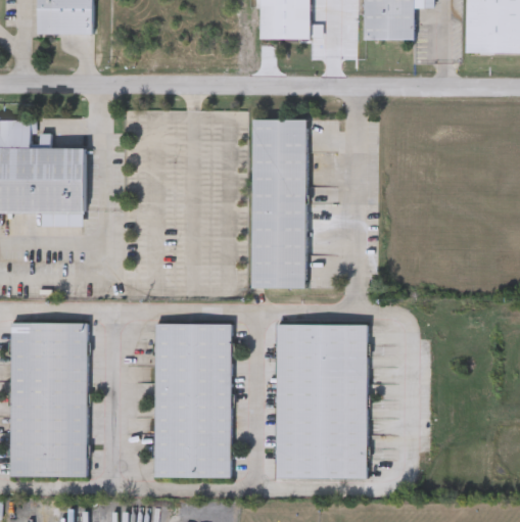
[(92,0),(93,34),(36,33),(36,0),(92,0)]
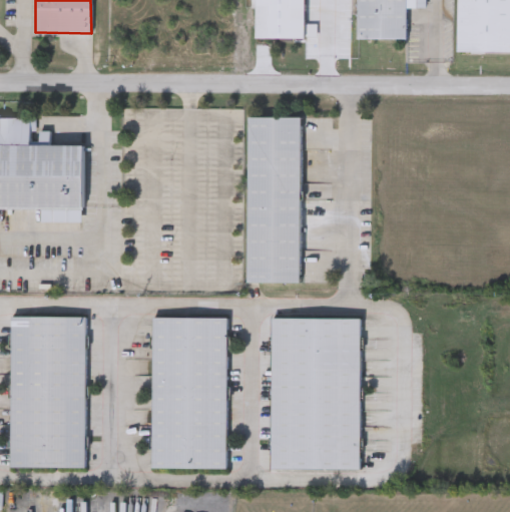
[(253,37),(253,0),(303,0),(303,23),(316,23),(316,38),(253,37)]
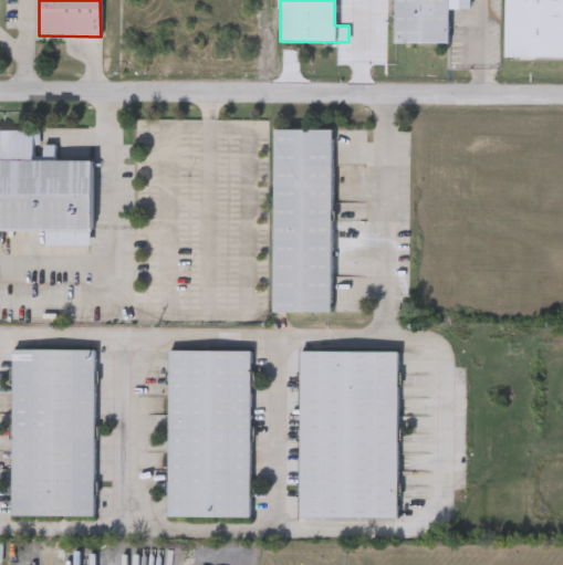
[(391,42),(391,0),(456,0),(456,8),(446,8),(446,43),(391,42)]
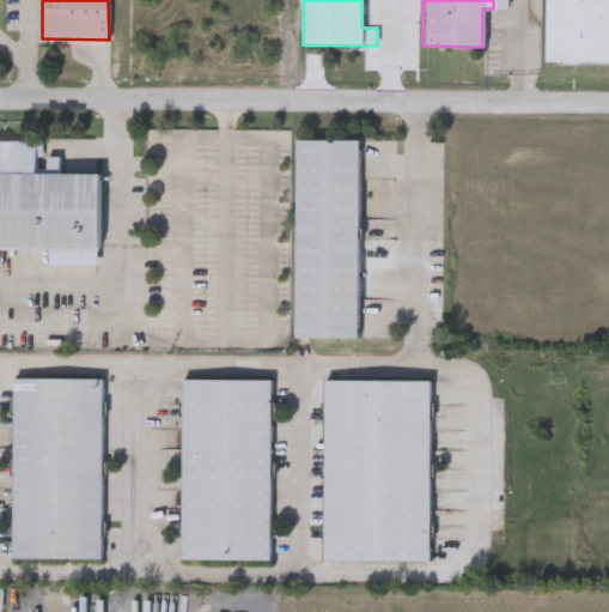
[(543,0),(608,0),(608,61),(543,61),(543,0)]
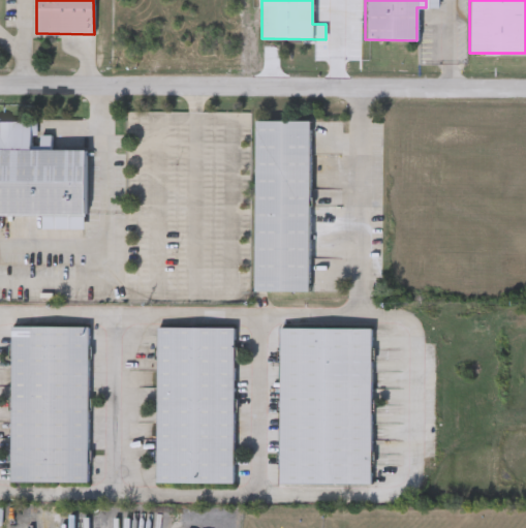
[(255,120),(309,120),(308,290),(253,289),(255,120)]
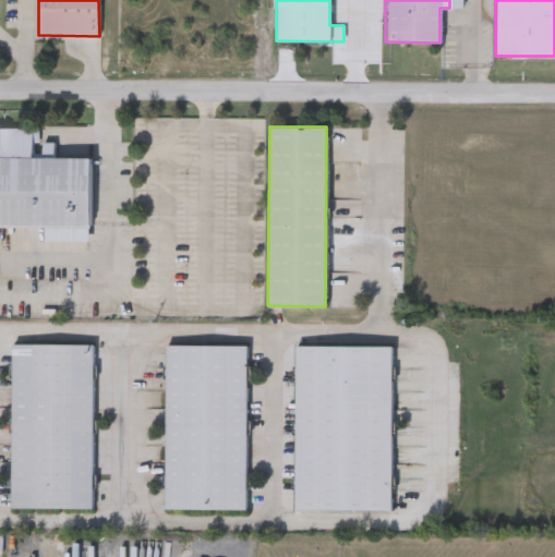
[(0,129),(38,130),(38,142),(33,141),(33,152),(41,153),(41,141),(53,141),(53,157),(91,158),(89,242),(44,241),(45,227),(0,226),(0,129)]
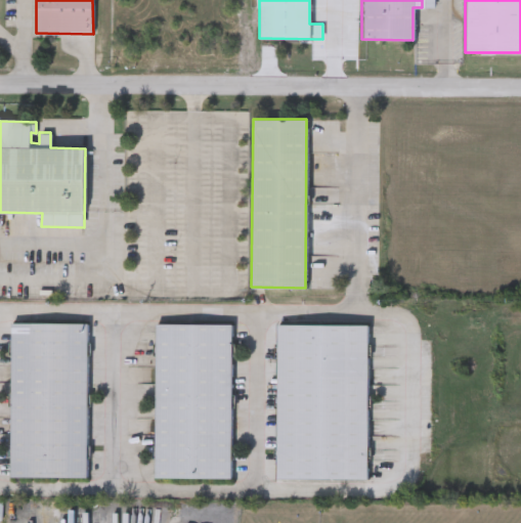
[(10,477),(11,322),(87,323),(87,477),(10,477)]
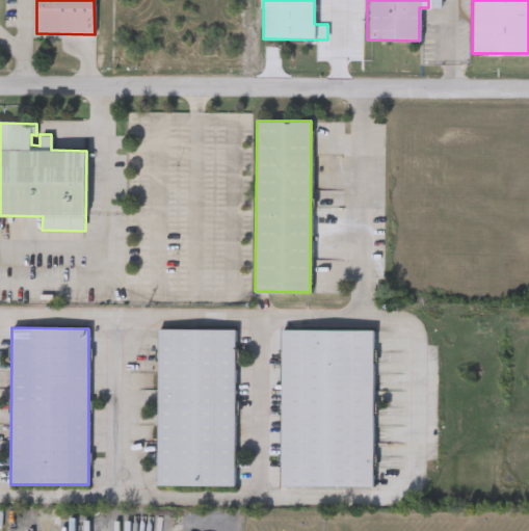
[(235,329),(234,486),(157,485),(158,329),(235,329)]
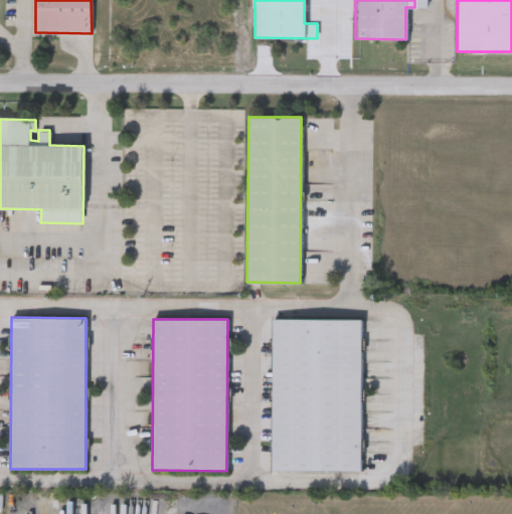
[(272,471),(272,319),(361,320),(360,472),(272,471)]
